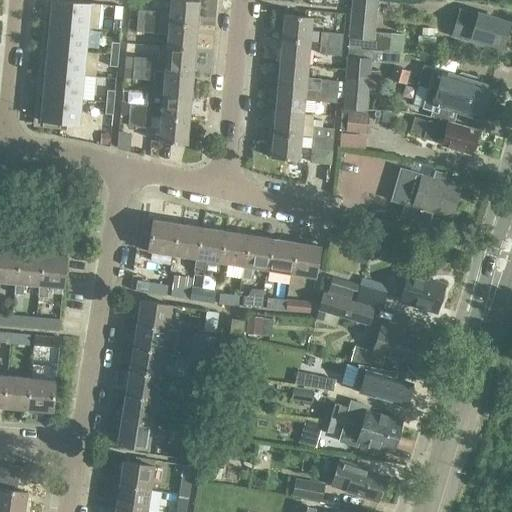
[(91,4),(54,0),(52,25),(88,29),(91,4)]
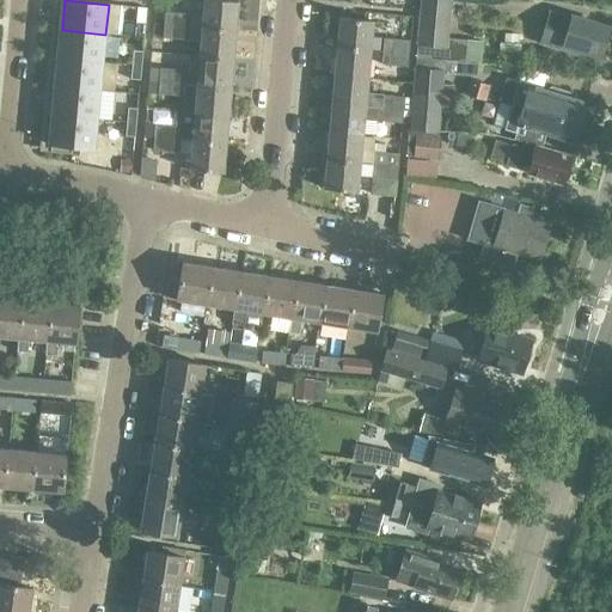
[(203,0),(202,28),(236,30),(238,1),(218,0),(203,0)]
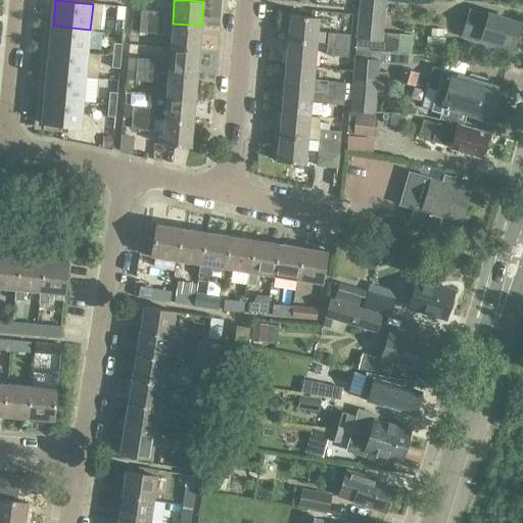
[(350,10),(350,0),(331,0),(331,9),(350,10)]
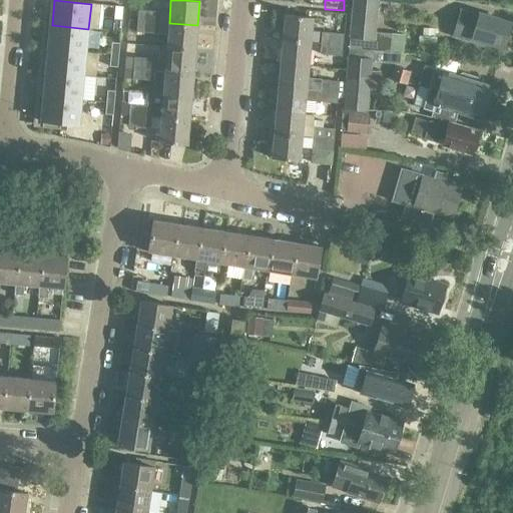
[(352,0),(349,49),(391,52),(392,34),(377,32),(379,0),(352,0)]
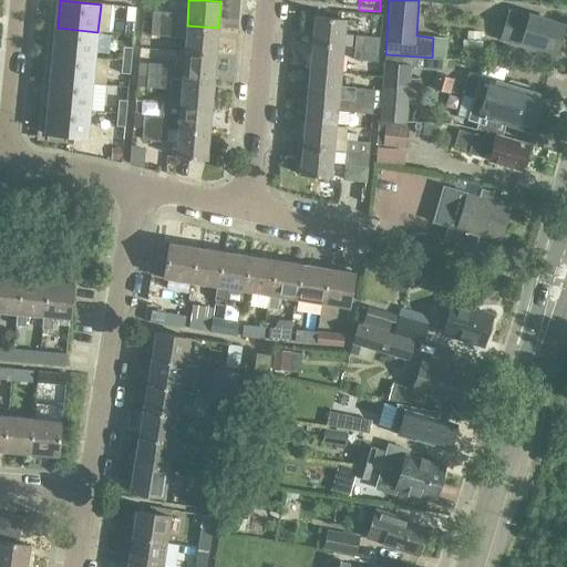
[(177,12),(153,10),(152,22),(176,24),(177,12)]
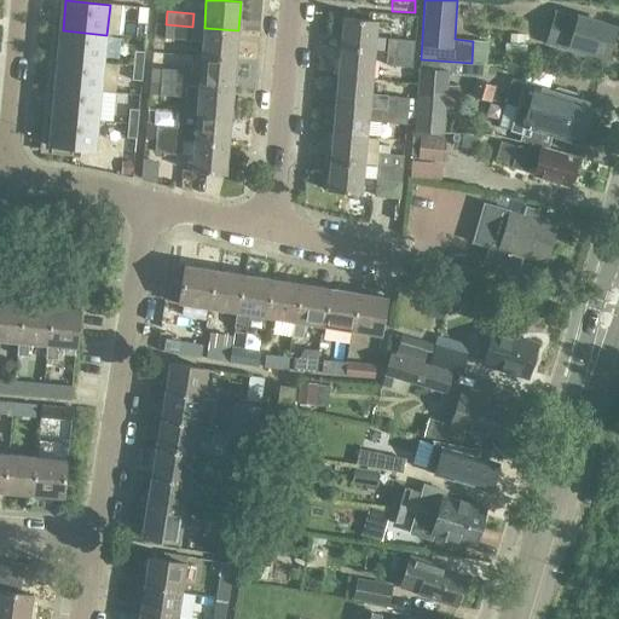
[(577,19),(556,13),(547,46),(583,57),(584,50),(607,57),(615,28),(578,17),(577,19)]
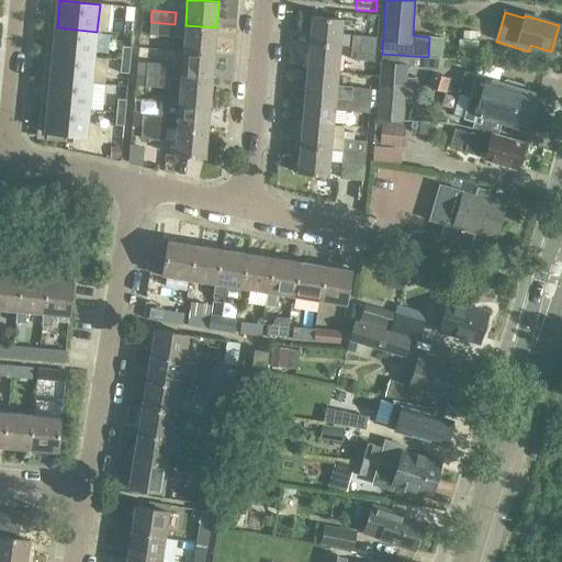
[(312,17),(310,43),(340,46),(343,20),(312,17)]
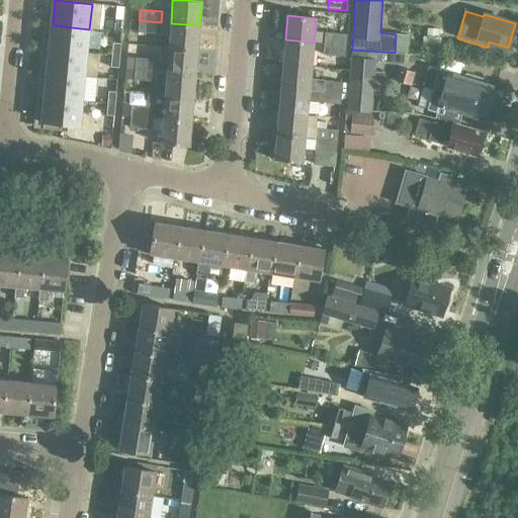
[(123,20),(115,19),(114,31),(122,32),(123,20)]
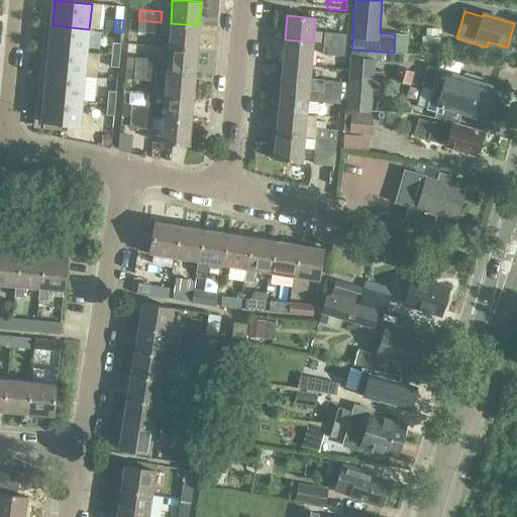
[(137,31),(160,33),(160,23),(161,22),(138,20),(137,31)]
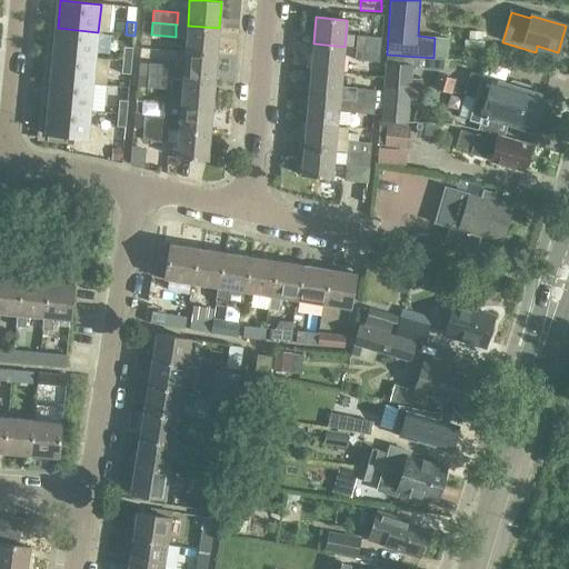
[(217,55),(219,28),(188,26),(188,27),(176,26),(176,37),(187,38),(186,52),(217,55)]
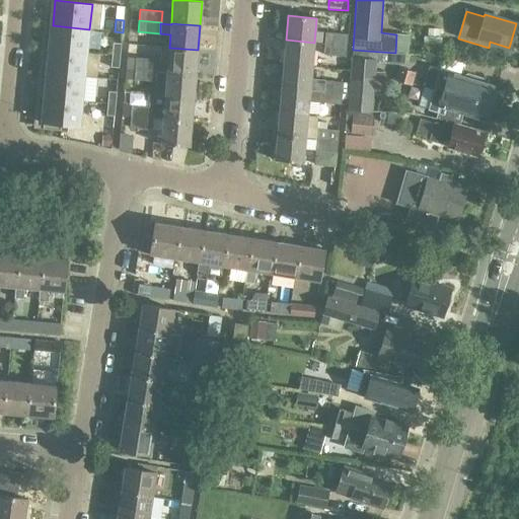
[(50,50),(87,54),(89,29),(53,25),(50,50)]
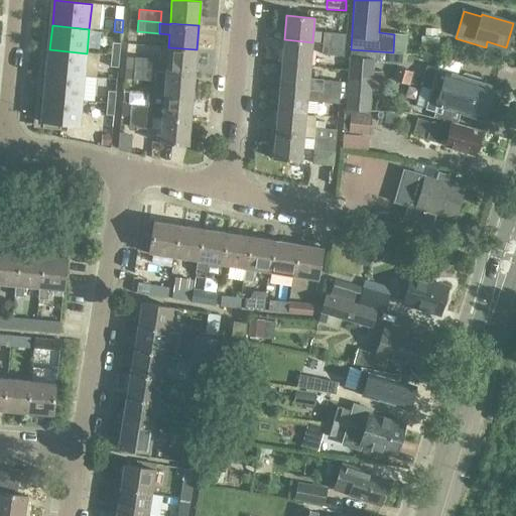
[(324,32),(323,42),(345,44),(346,33),(324,32)]
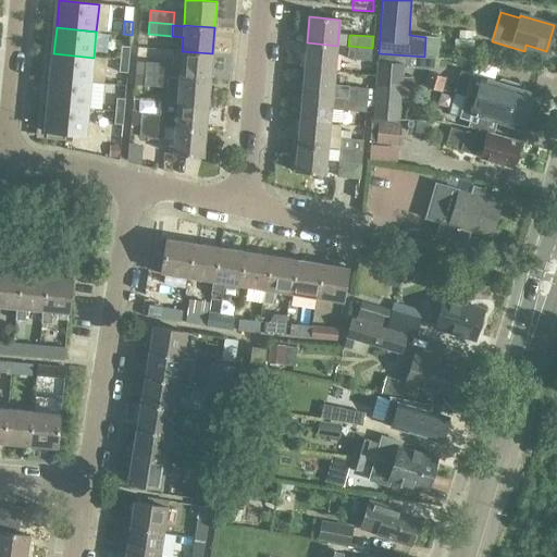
[(307,42),(305,69),(335,71),(337,46),(307,42)]
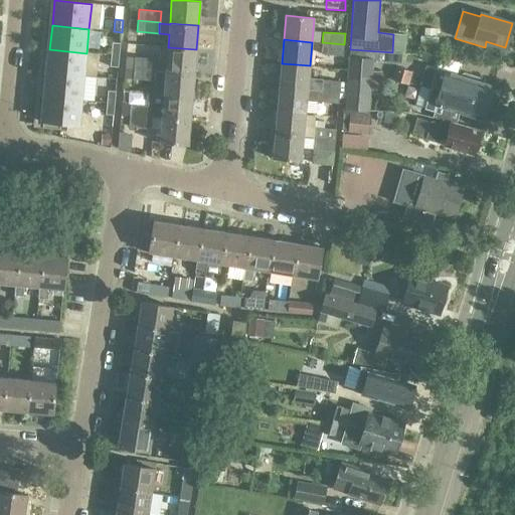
[(116,53),(124,54),(125,42),(117,41),(116,53)]
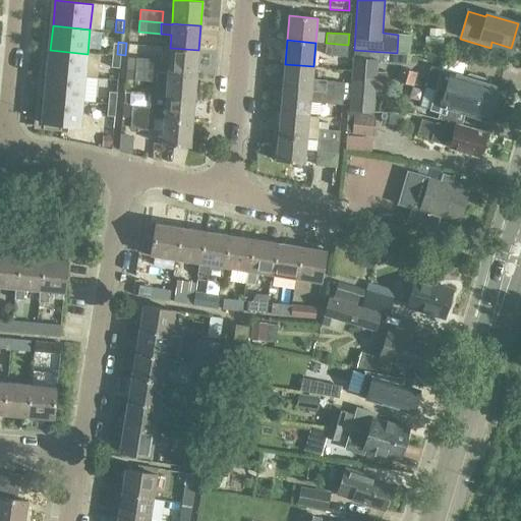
[(325,54),(347,56),(348,45),(326,43),(325,54)]
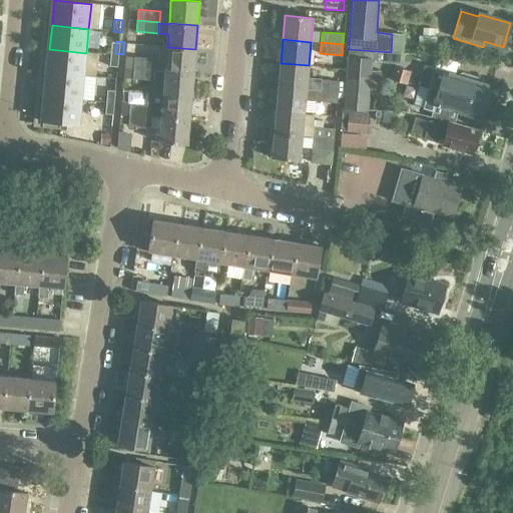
[(193,73),(195,49),(167,47),(166,60),(155,60),(154,70),(193,73)]
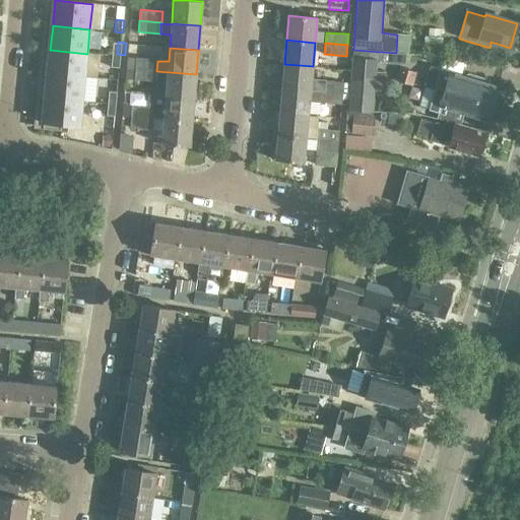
[(48,74),(85,78),(87,54),(50,50),(48,74)]
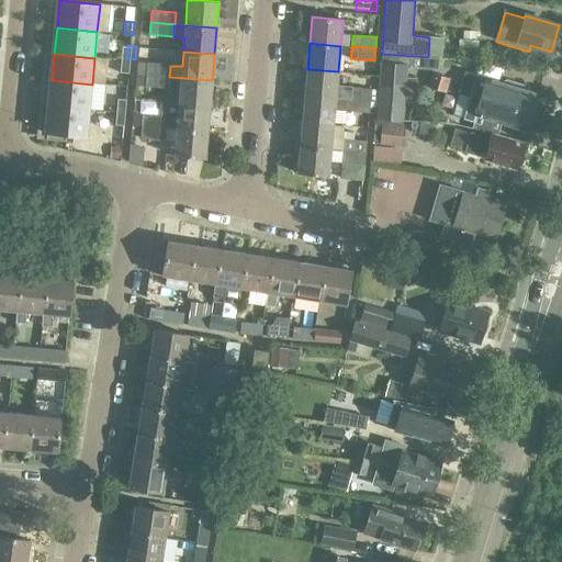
[(135,59),(126,58),(125,71),(134,72),(135,59)]
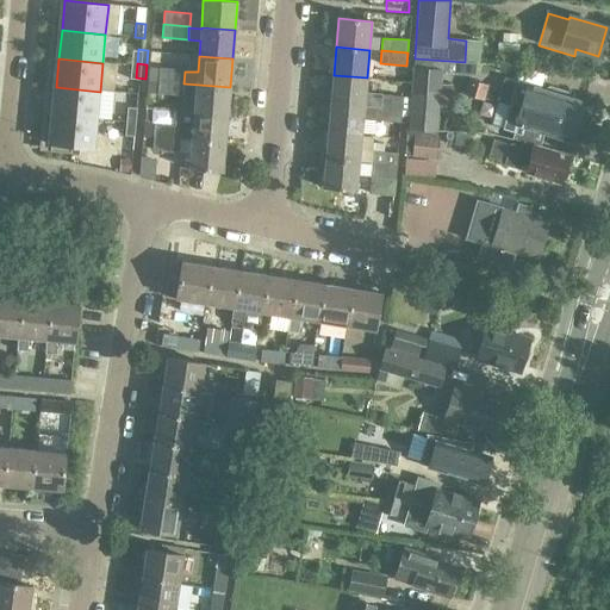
[(185,69),(159,67),(157,81),(184,83),(185,72),(185,69)]
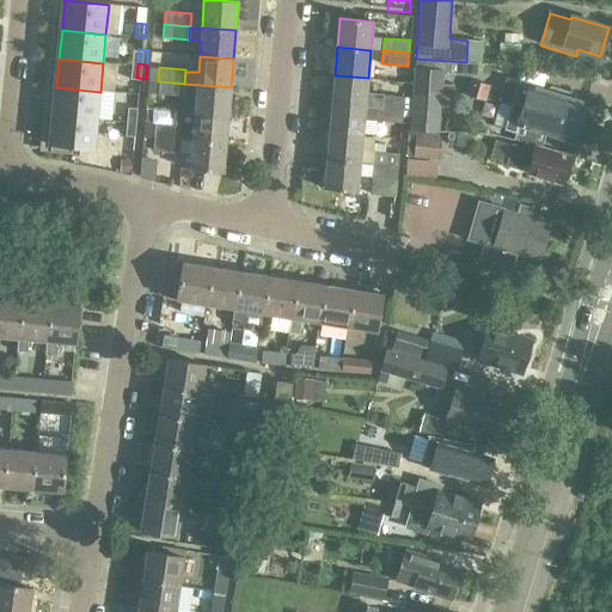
[(415,69),(412,95),(441,95),(444,71),(415,69)]
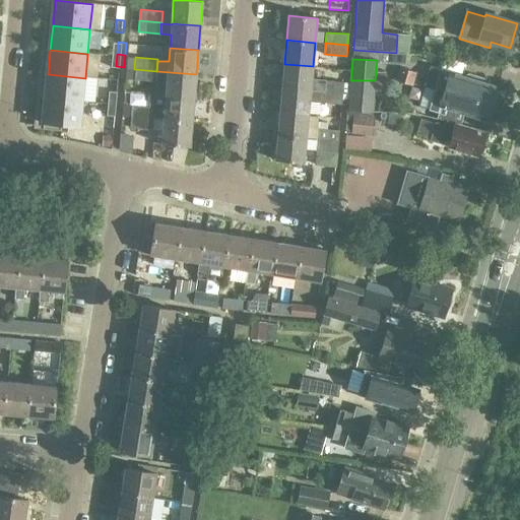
[(311,90),(321,91),(342,93),(343,82),(325,80),(312,79),(313,66),(284,64),(282,88),(311,90)]
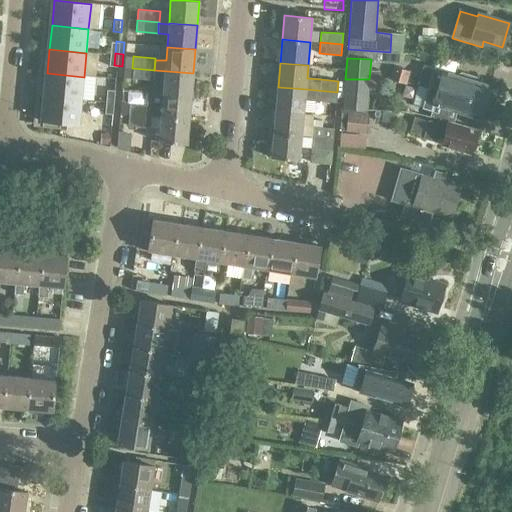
[(434,69),(423,66),(418,84),(428,87),(485,102),(490,85),(475,81),(476,77),(461,73),(457,75),(434,69)]
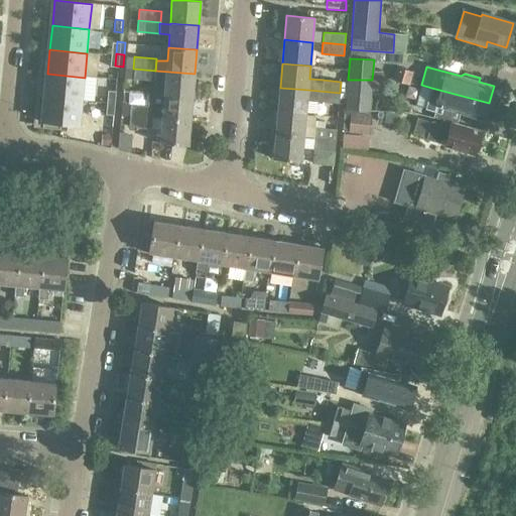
[(412,73),(396,68),(393,80),(408,85),(412,73)]
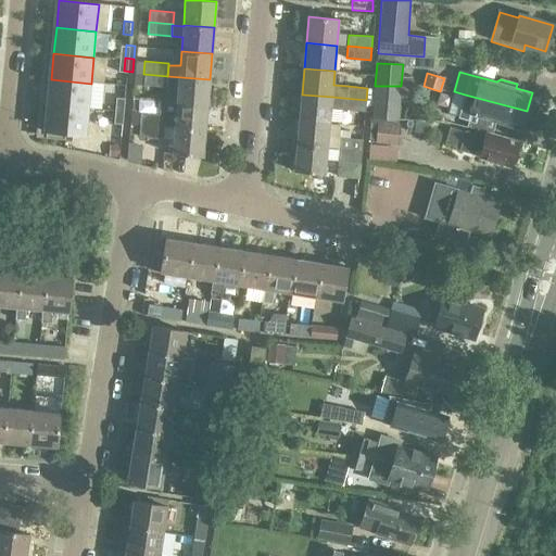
[(167,87),(167,76),(143,74),(143,85),(158,86),(167,87)]
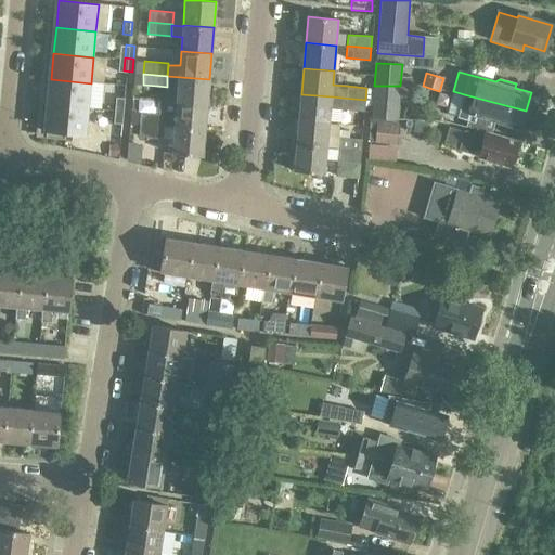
[(209,79),(167,76),(167,87),(157,86),(157,87),(178,89),(177,103),(207,105),(209,79)]
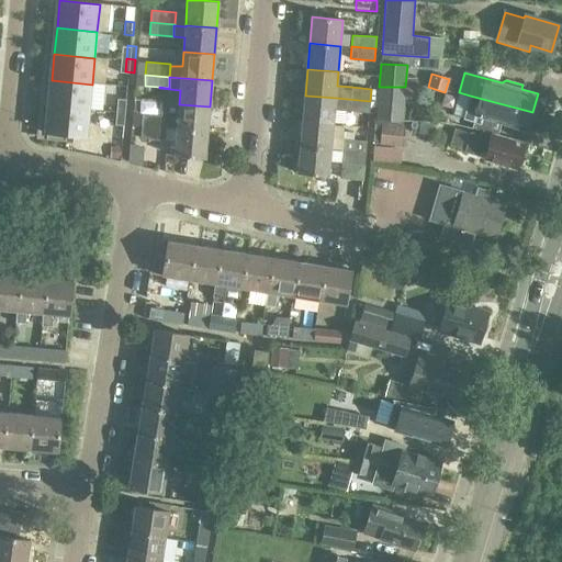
[(52,80),(49,107),(89,110),(92,85),(52,80)]
